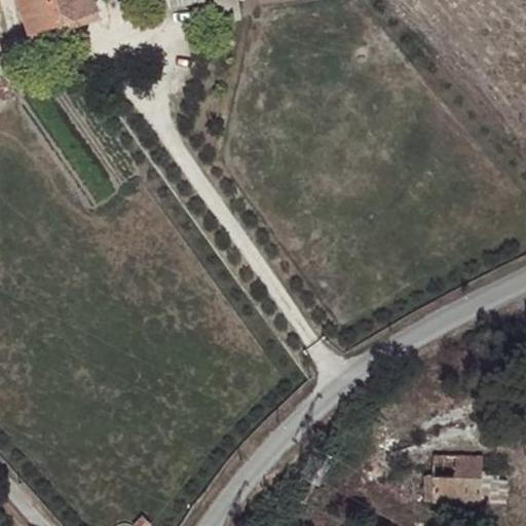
[(97,10),(92,0),(17,0),(29,34),(97,10)]
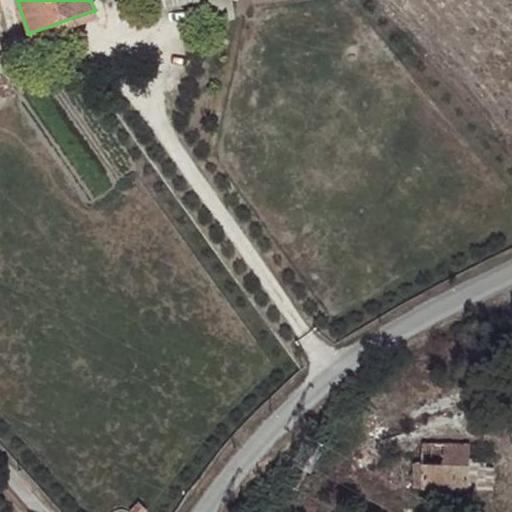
[(230,0),(201,0),(205,22),(233,17),(230,0)]
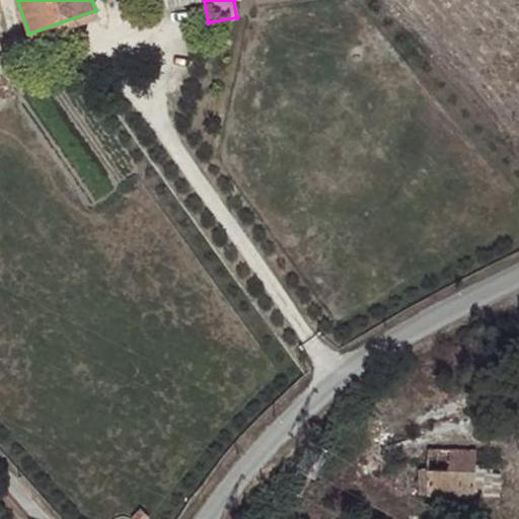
[(0,99),(14,95),(3,57),(0,57),(0,99)]
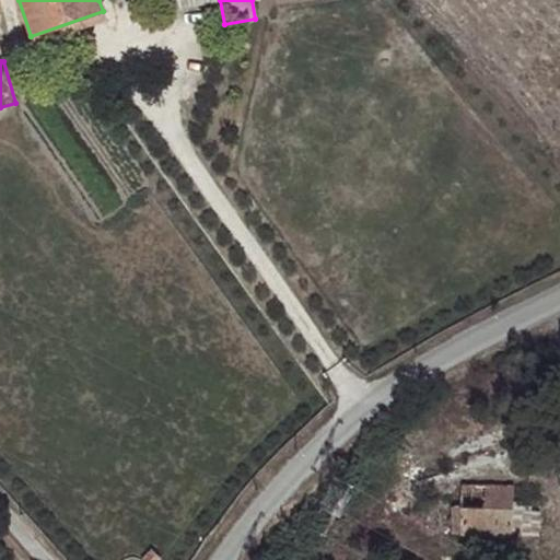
[(510,534),(512,502),(513,486),(461,483),(459,505),(451,504),(450,532),(458,533),(510,534)]
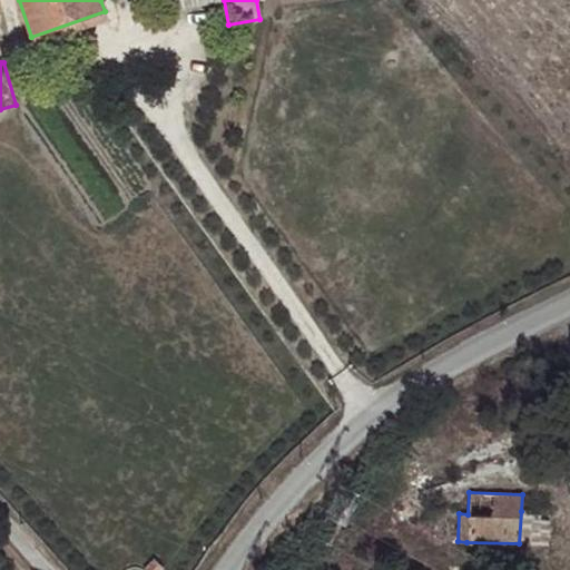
[(549,512),(521,511),(519,543),(549,546),(549,512)]
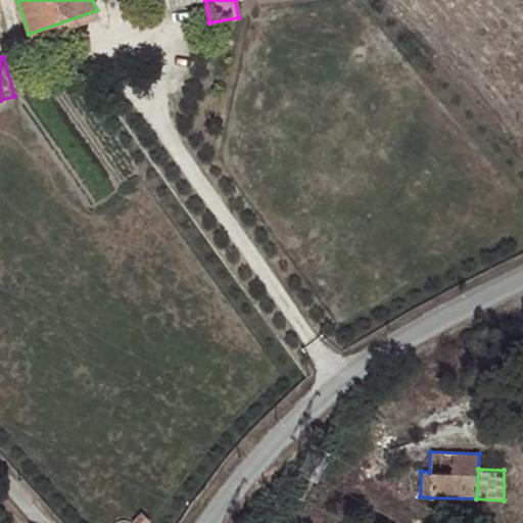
All buildings are outlined.
